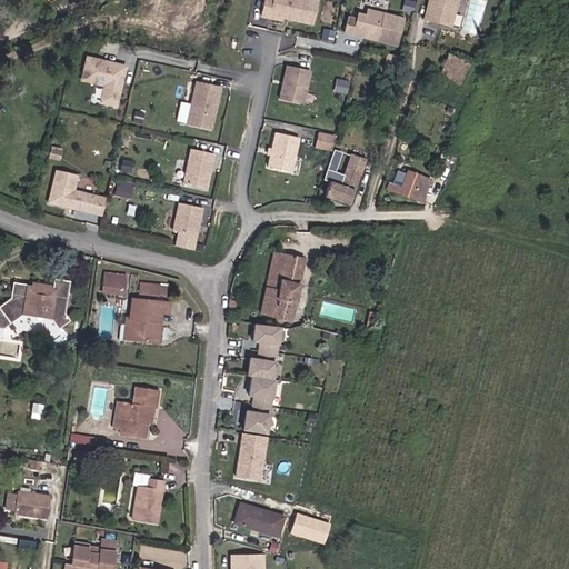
[(270,0),(263,0),(260,17),(280,21),(281,18),(283,16),(288,17),(288,19),(310,25),(316,1),(308,0),(271,0),(270,0)]
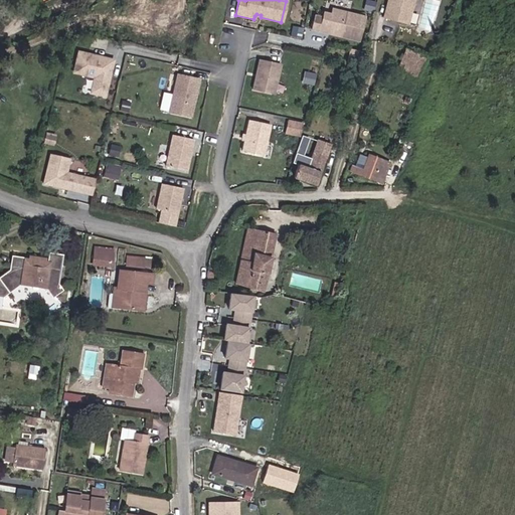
[(407,24),(413,0),(388,0),(384,18),(393,20),(395,19),(399,20),(400,22),(407,24)]
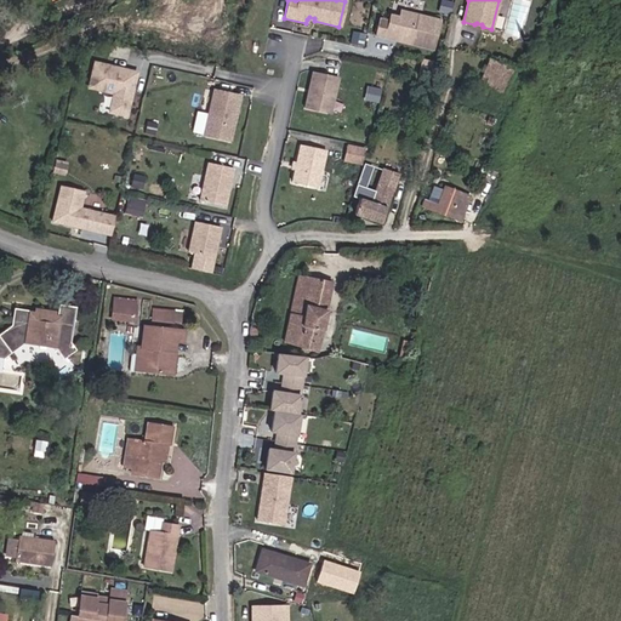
[(379,21),(375,35),(432,49),(439,20),(400,11),(398,18),(389,16),(387,23),(379,21)]
